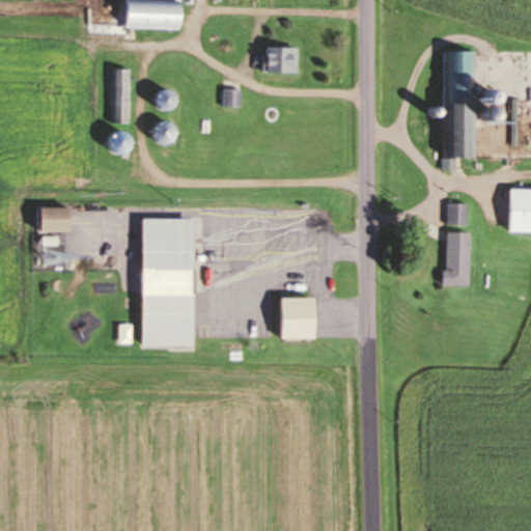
[(126,0),(126,29),(179,29),(179,0),(126,0)]
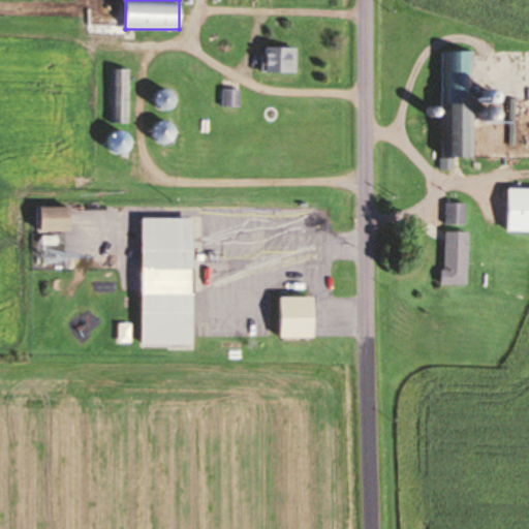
[(297,72),(297,47),(262,47),(262,72),(297,72)]
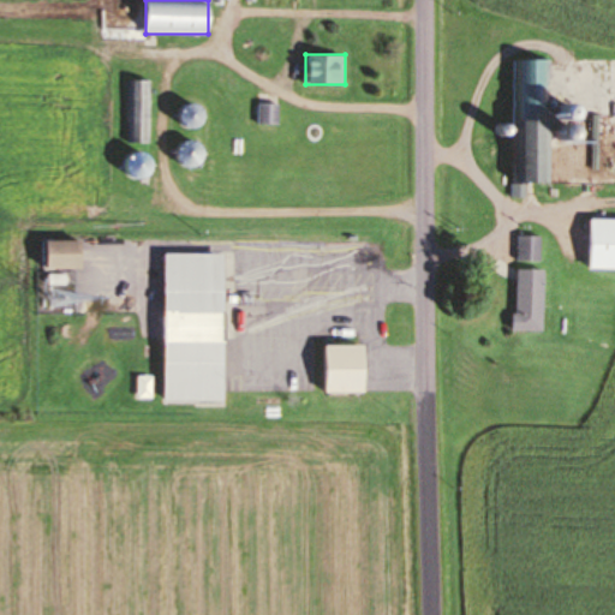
[(517,183),(549,181),(549,97),(535,97),(535,60),(515,60),(517,183)]
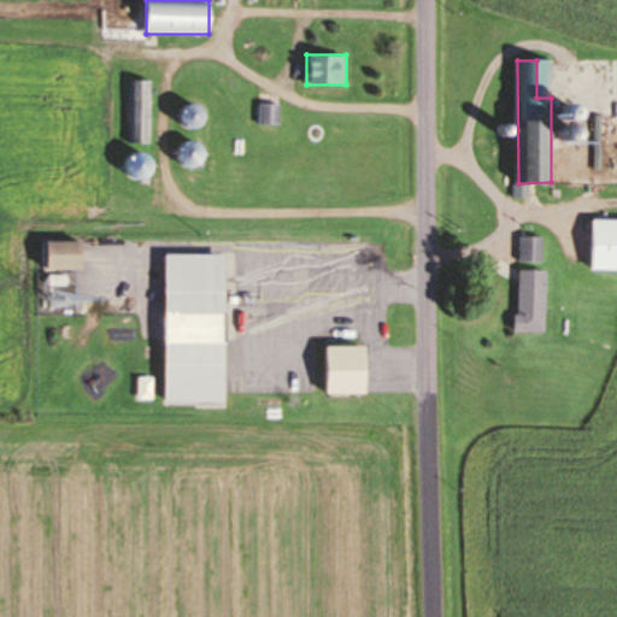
[(129,142),(152,142),(152,81),(129,81),(129,142)]
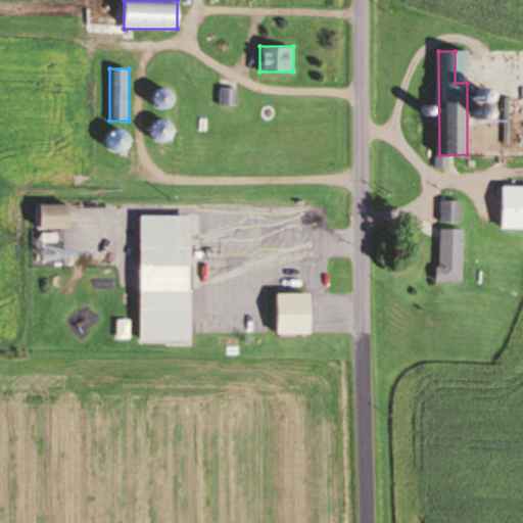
[(165,110),(174,95),(160,88),(152,103),(165,110)]
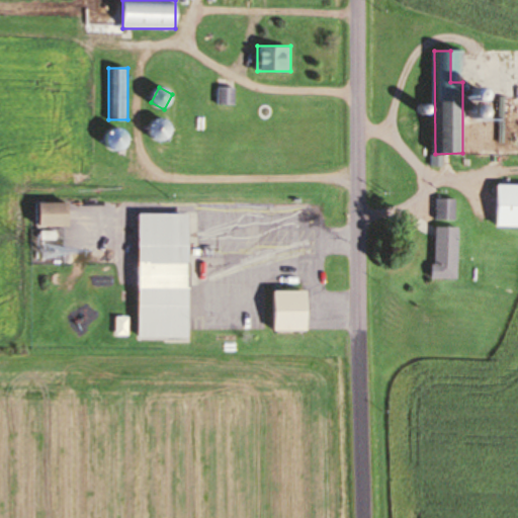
[(236,87),(219,87),(219,105),(236,105),(236,87)]
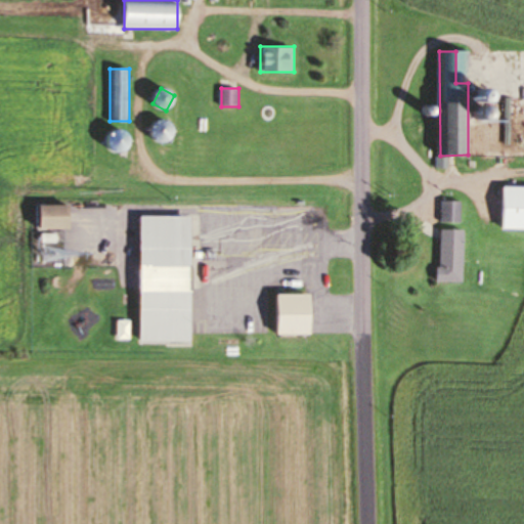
[(172,138),(170,120),(150,123),(153,140),(172,138)]
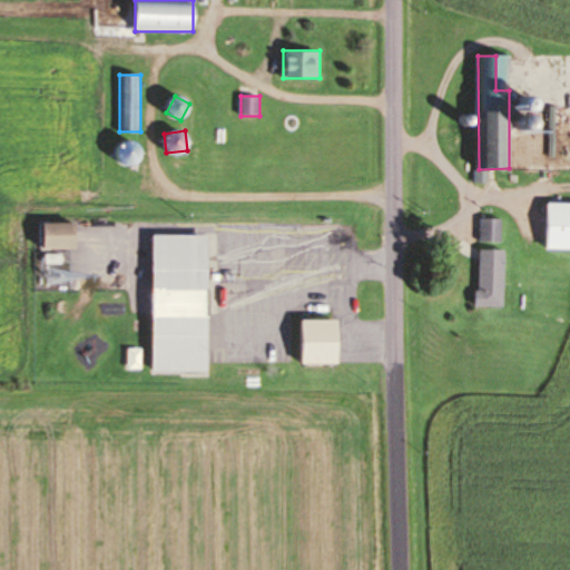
[(569,249),(569,203),(547,204),(547,251),(569,249)]
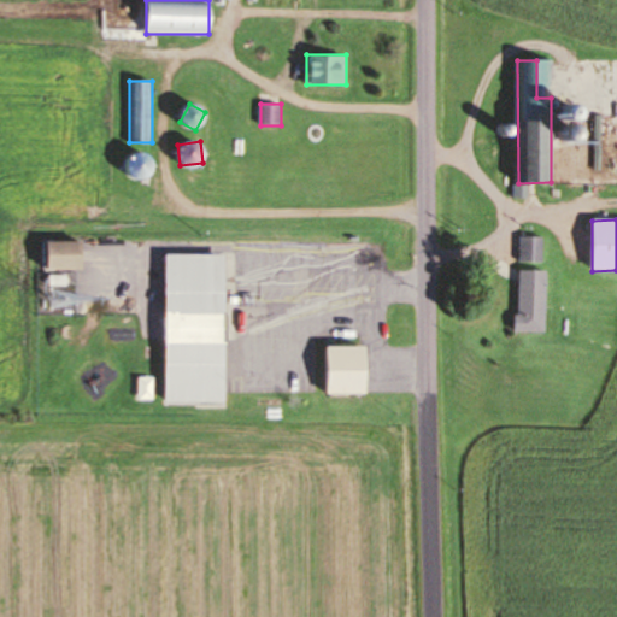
[(165,403),(224,403),(224,254),(164,254),(165,403)]
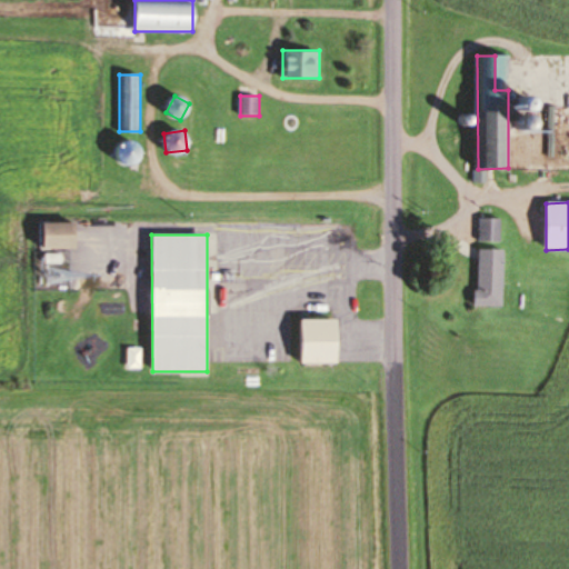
[(503,307),(503,250),(478,250),(478,307),(503,307)]
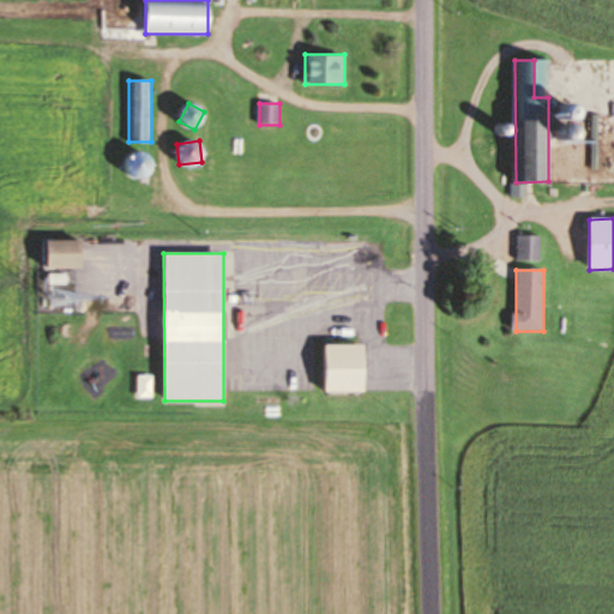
[(324,345),(324,391),(361,391),(361,345),(324,345)]
